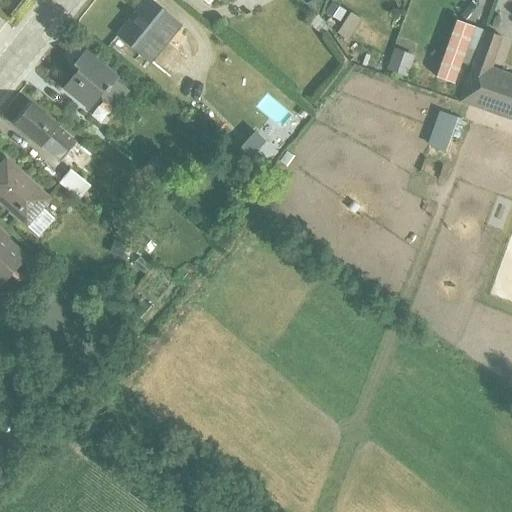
[(124,53),(145,69),(180,25),(149,0),(146,0),(118,35),(130,46),(124,53)]
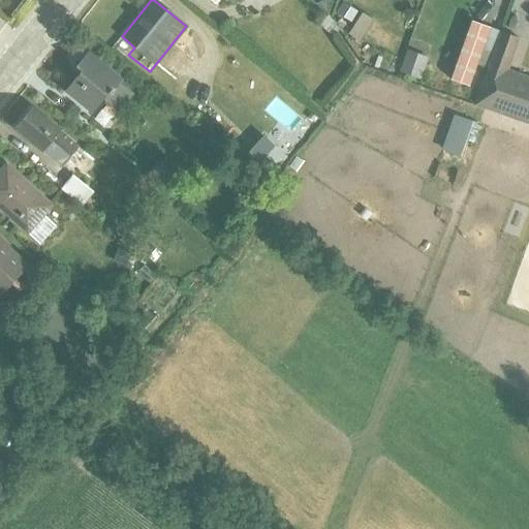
[(338,14),(335,19),(344,28),(348,22),(351,23),(360,11),(344,1),(336,13),(338,14)]
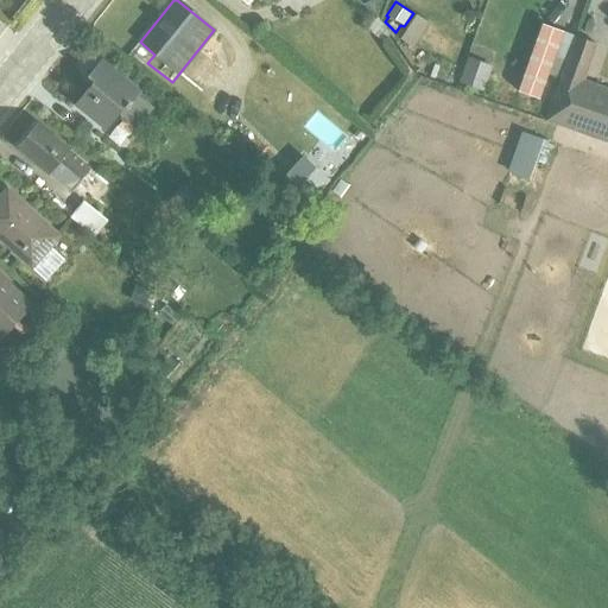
[(413,48),(429,23),(416,14),(400,39),(413,48)]
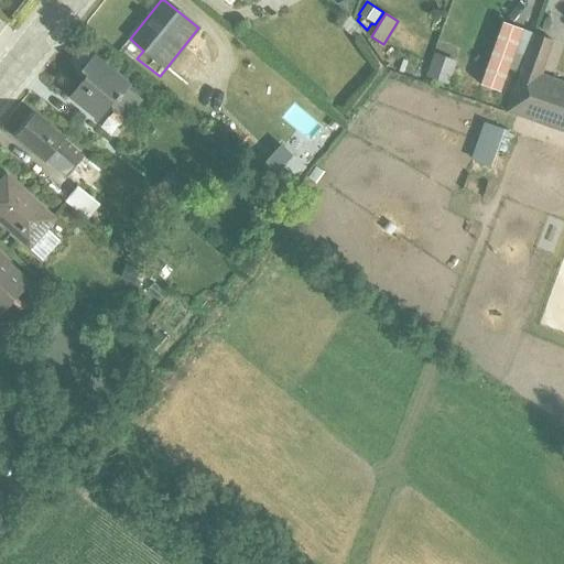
[(350,15),(340,28),(355,39),(362,32),(350,15)]
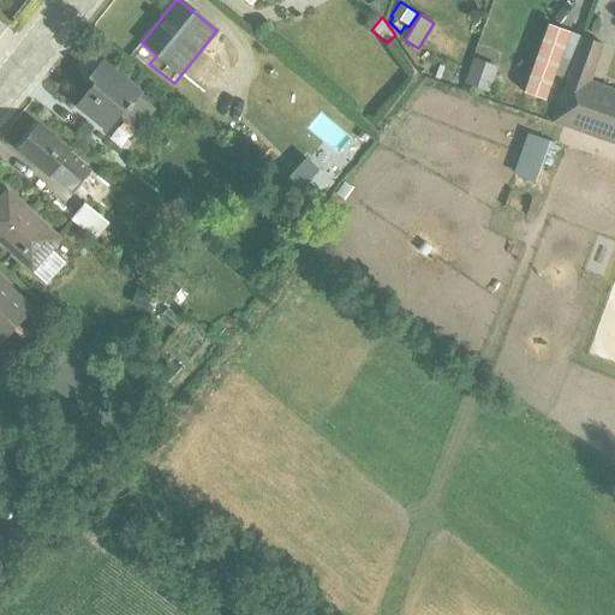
[(555,76),(571,33),(548,24),(523,93),(545,101),(555,76)]
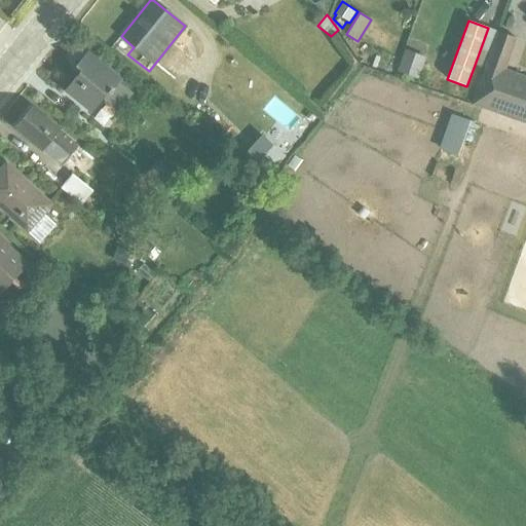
[(488,28),(475,65),(484,68),(497,31),(488,28)]
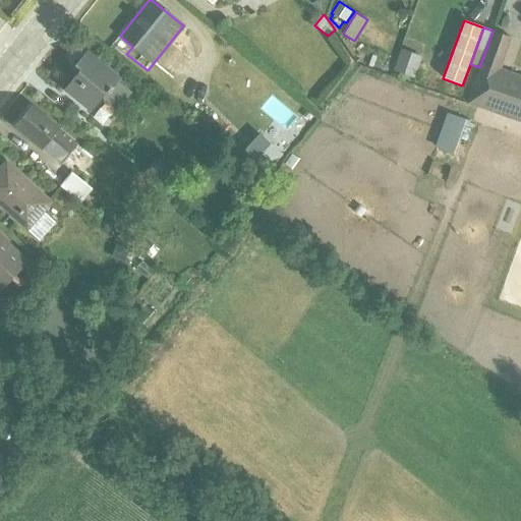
[(493,31),(479,67),(466,104),(520,123),(520,75),(501,69),(512,38),(493,31)]
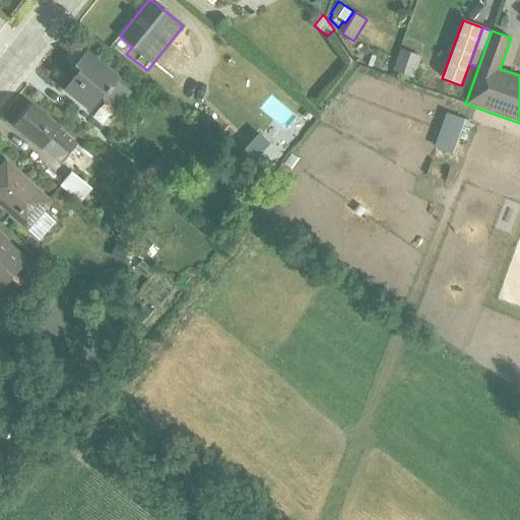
[(400,49),(392,71),(413,78),(420,57),(400,49)]
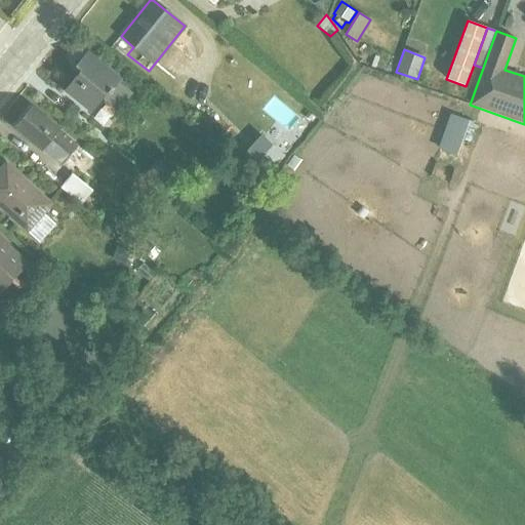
[(91,113),(103,98),(118,112),(133,93),(120,82),(122,79),(87,51),(75,67),(80,71),(64,90),(91,113)]
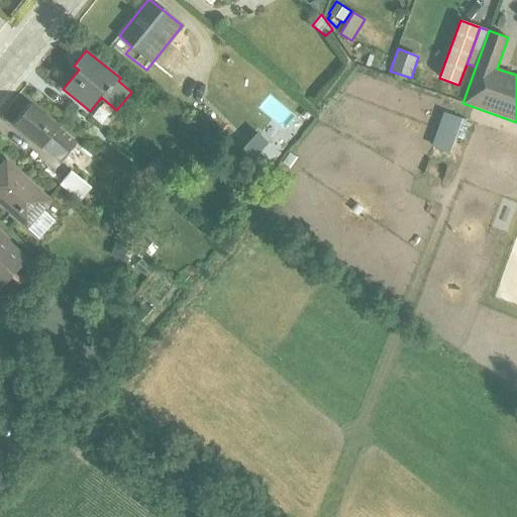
[(61,164),(77,143),(30,106),(15,125),(61,164)]
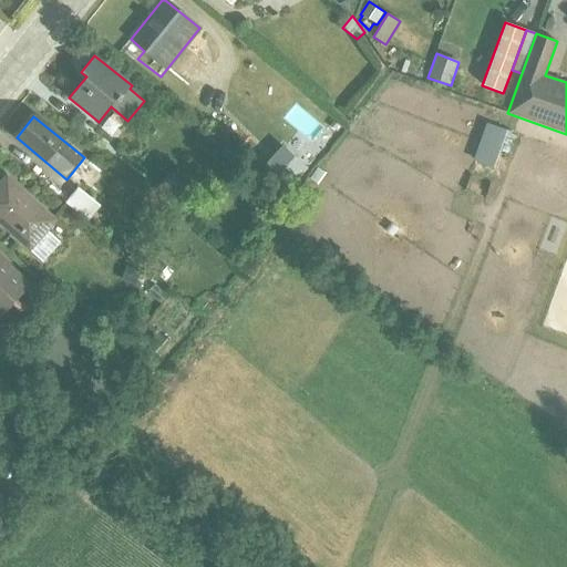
[(292,189),(308,175),(281,150),(267,166),(269,167),(264,173),(275,182),(279,177),(292,189)]
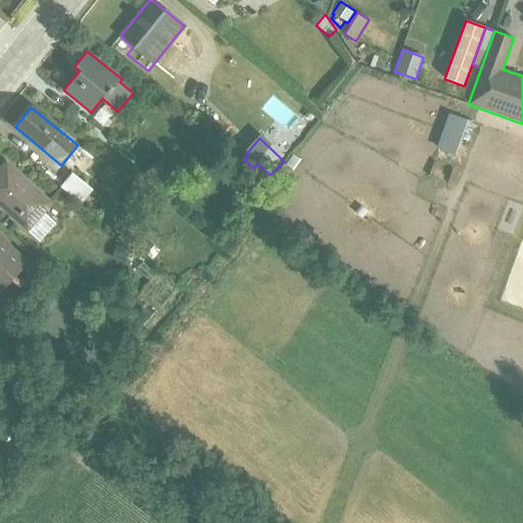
[(56,224),(45,214),(53,204),(6,162),(0,169),(0,205),(39,241),(56,224)]
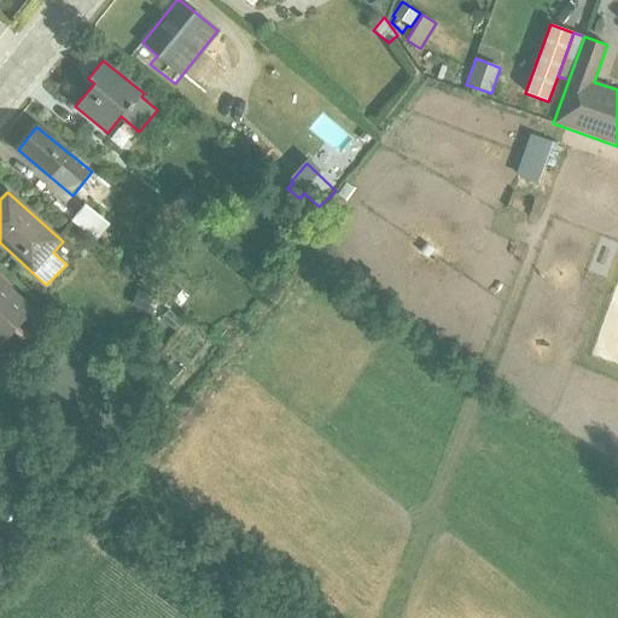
[(100,244),(114,227),(85,204),(71,220),(100,244)]
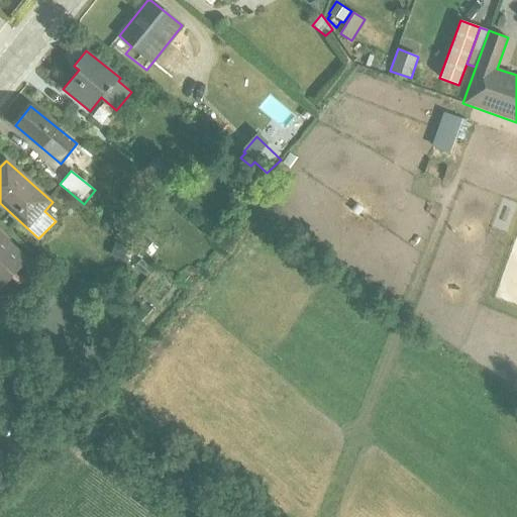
[(112,213),(122,221),(132,210),(122,202),(112,213)]
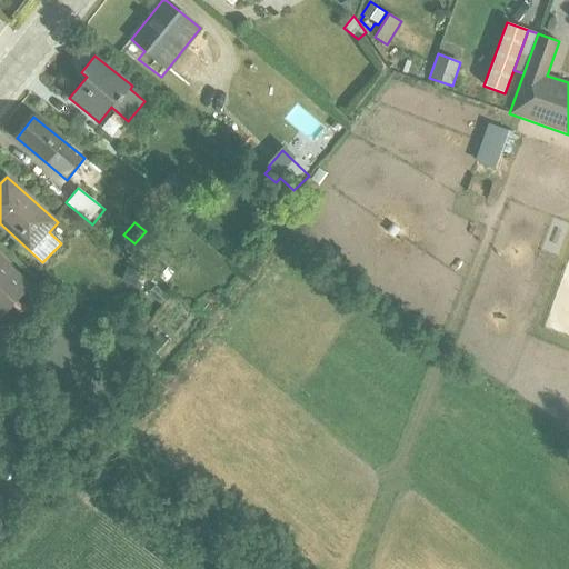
[(133,246),(129,251),(152,271),(157,266),(138,250),(138,249),(133,246)]
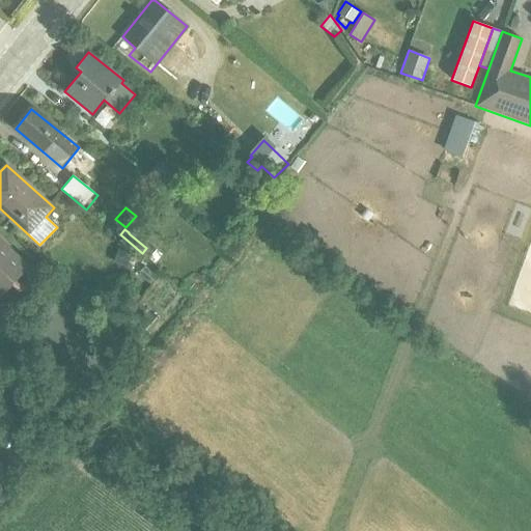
[(0,295),(1,297),(26,270),(0,244),(0,295)]
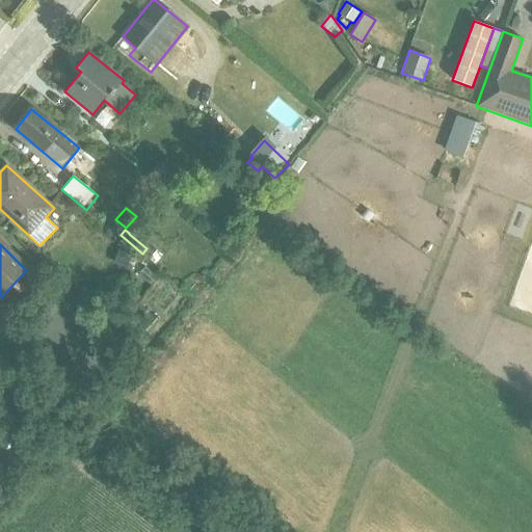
[(113,263),(127,268),(133,255),(118,248),(113,263)]
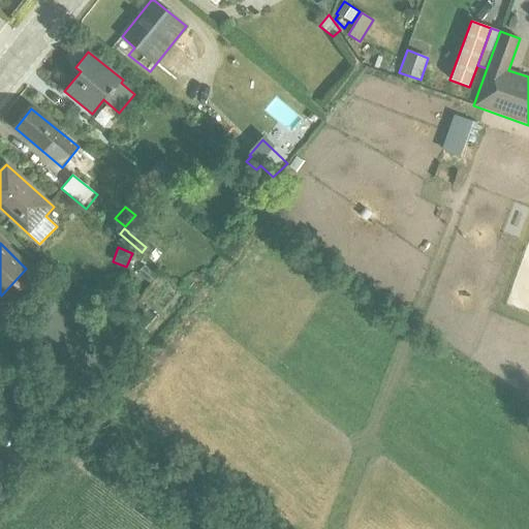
[(138,272),(152,284),(158,277),(145,265),(138,272)]
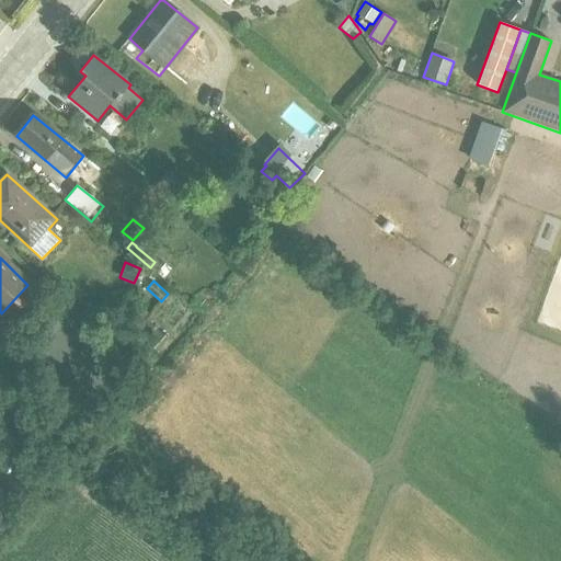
[(136,331),(155,347),(164,336),(146,319),(136,331)]
